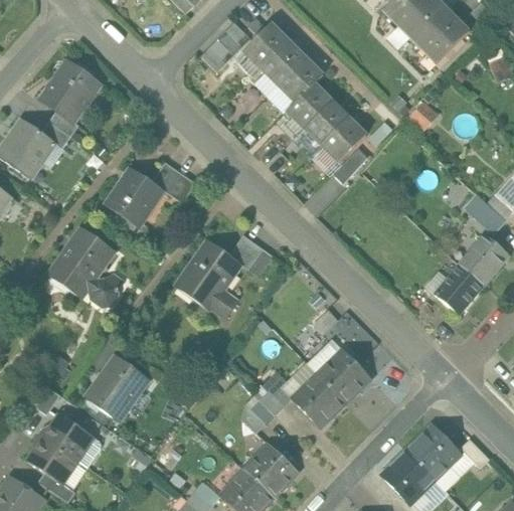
[(193,4),(189,0),(172,0),(185,13),(193,4)]
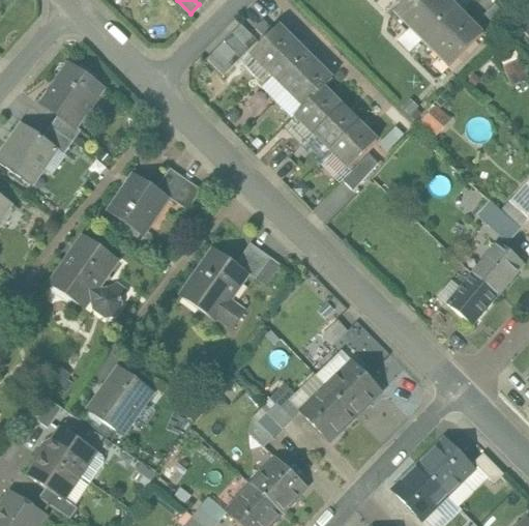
[(404,0),(403,1),(393,10),(448,65),(483,30),(453,0),(404,0)]
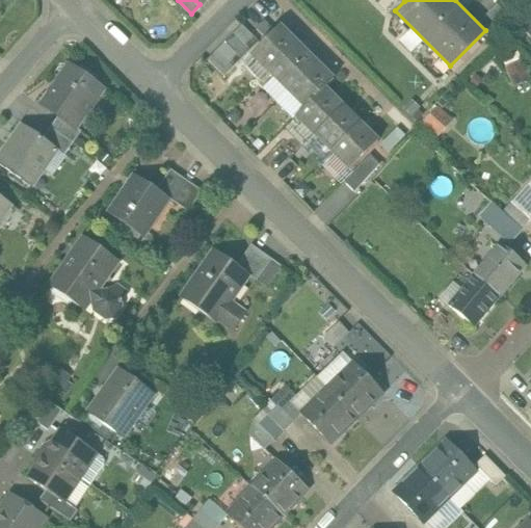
[(242,22),(226,40),(241,55),(258,37),(242,22)]
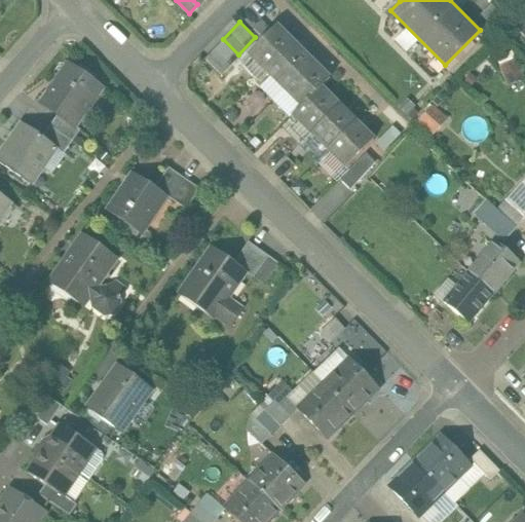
[(275,23),(249,50),(266,68),(294,40),(275,23)]
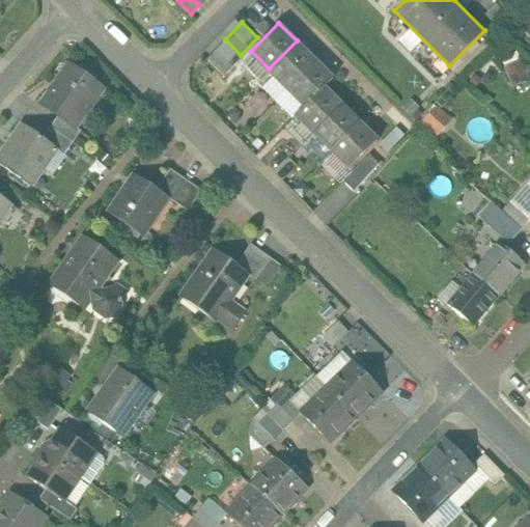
[(241,55),(225,39),(216,49),(231,64),(241,55)]
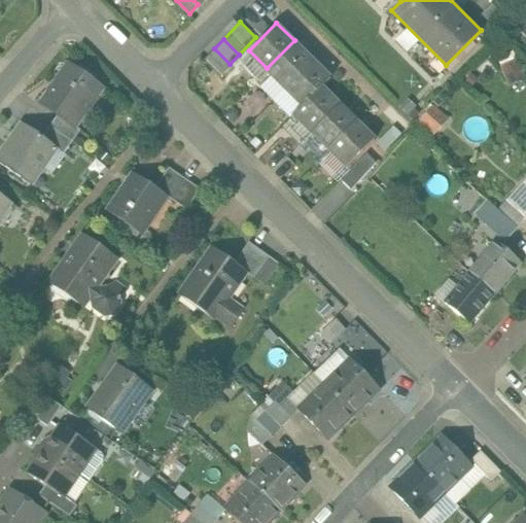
[(294,40),(267,68),(284,85),(312,58),(294,40)]
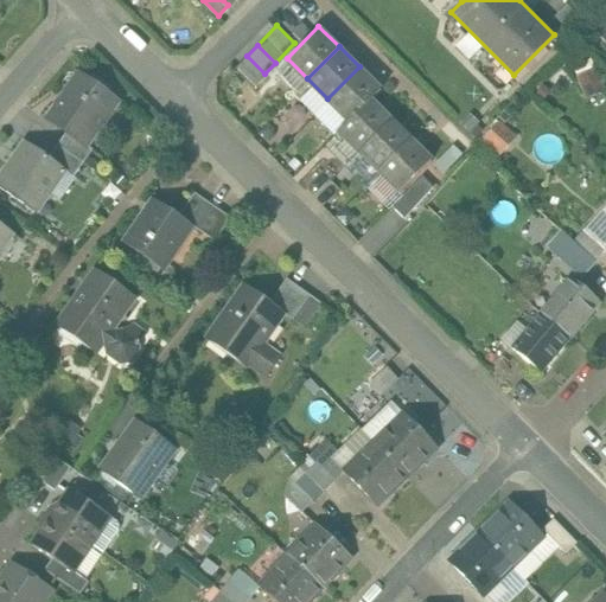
[(247,56),(237,65),(255,83),(265,74),(247,56)]
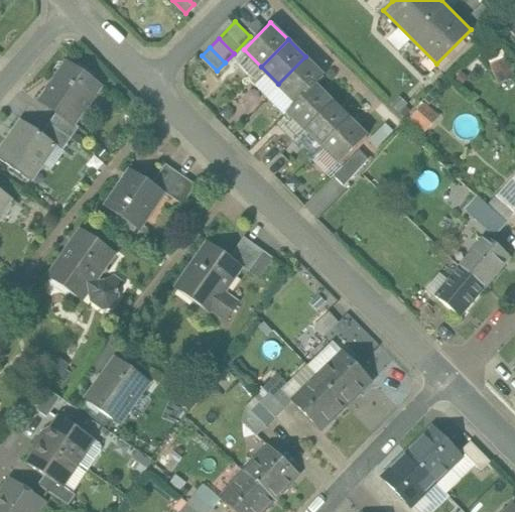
[(305,56),(278,84),(295,101),(314,83),(323,74),(305,56)]
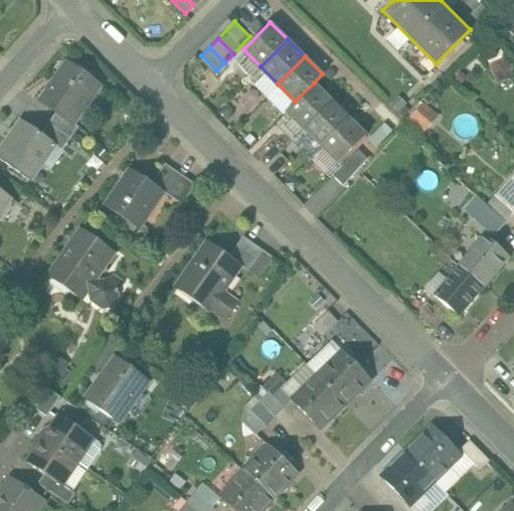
[(99,81),(66,58),(39,98),(55,110),(71,121),(72,119),(81,106),(78,104),(95,82),(97,83),(99,81)]
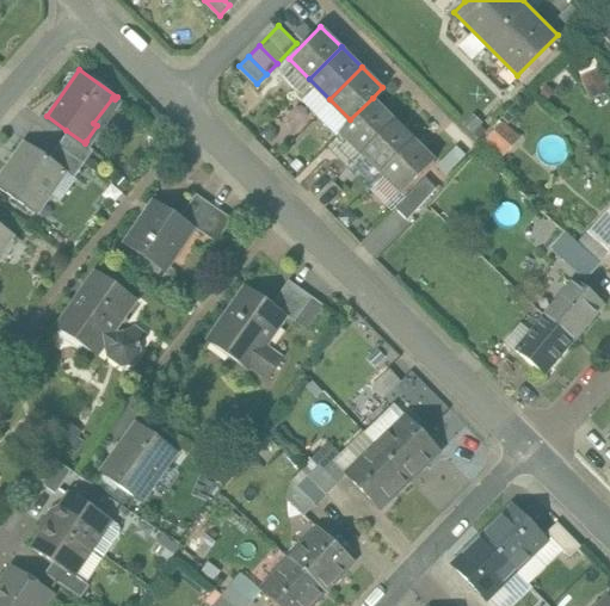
[(393,118),(373,98),(350,119),(340,130),(361,150),(393,118)]
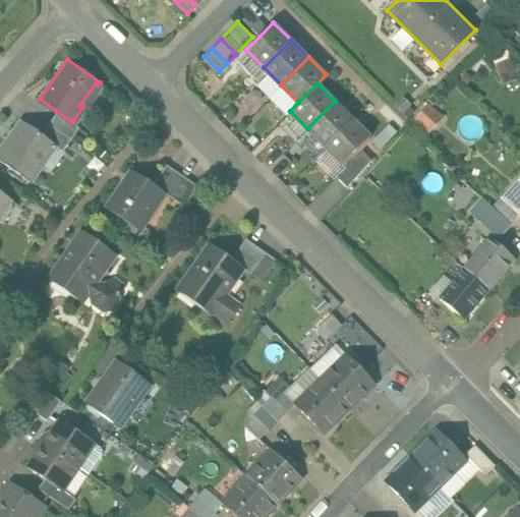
[(335,101),(307,128),(325,146),(352,117),(335,101)]
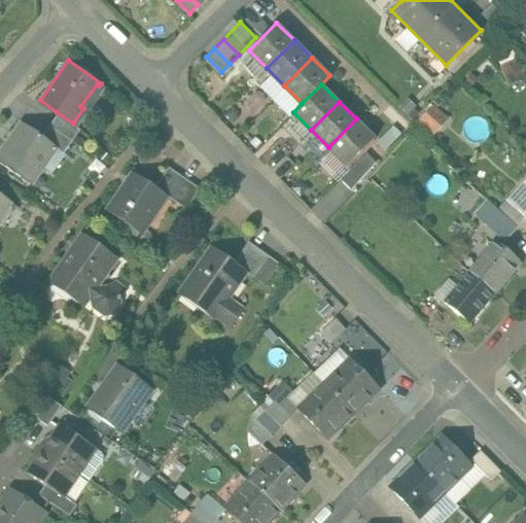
[(73,124),(57,112),(49,123),(70,138),(79,126),(74,121),(73,124)]
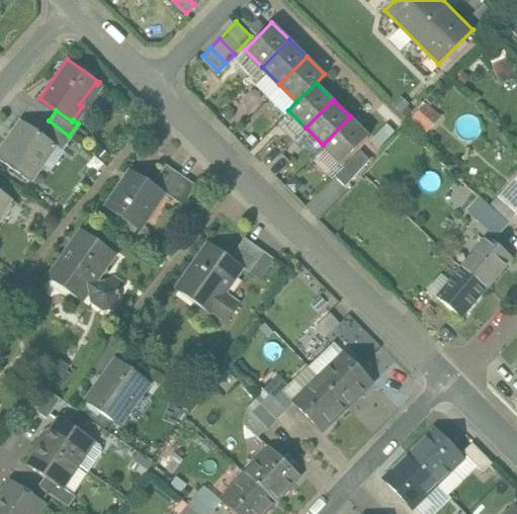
[(350,116),(323,145),(340,162),(367,135),(350,116)]
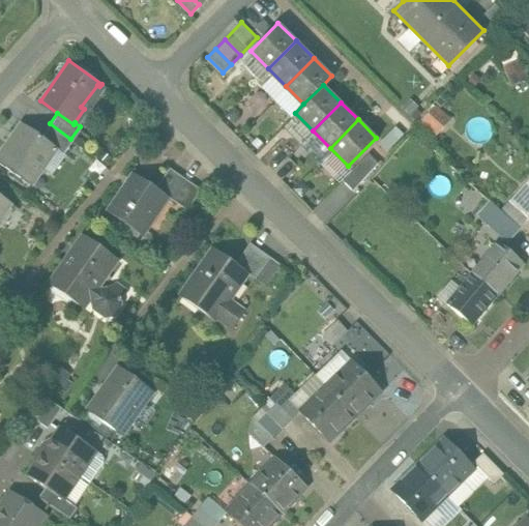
[(41,136),(21,121),(0,151),(0,159),(30,181),(31,179),(27,176),(33,166),(36,168),(53,144),(41,136)]
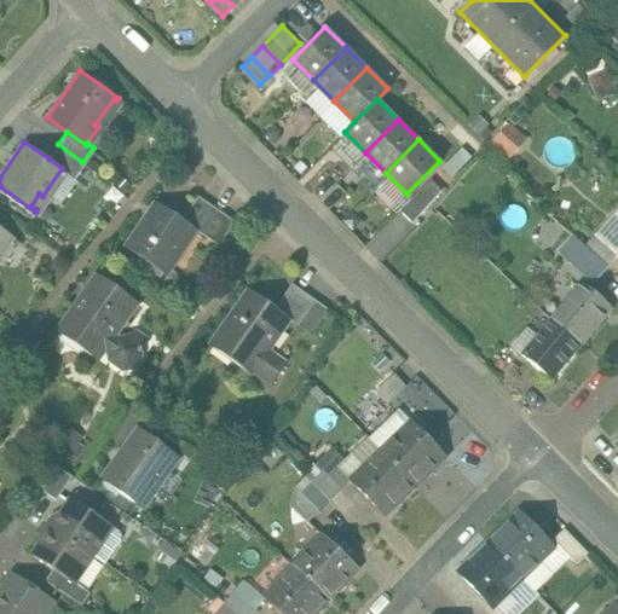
[(82,162),(58,144),(48,158),(62,168),(73,177),(82,162)]
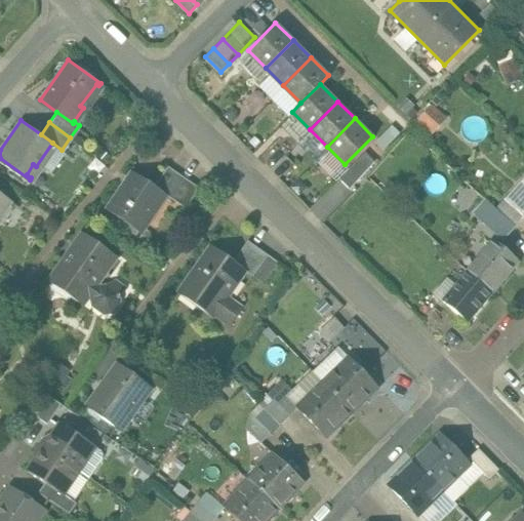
[(365,150),(338,175),(349,187),(374,159),(365,150)]
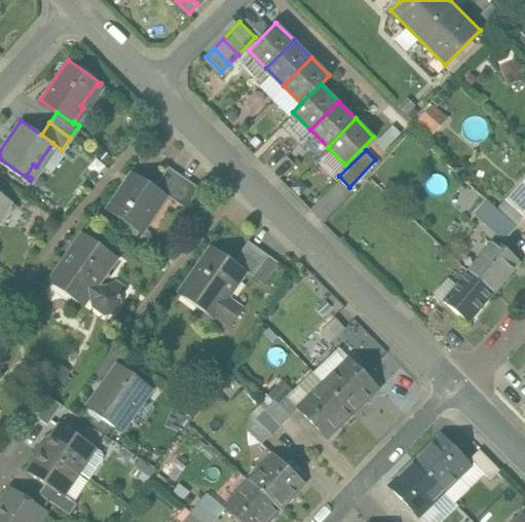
[(169,164),(154,185),(164,192),(179,172),(169,164)]
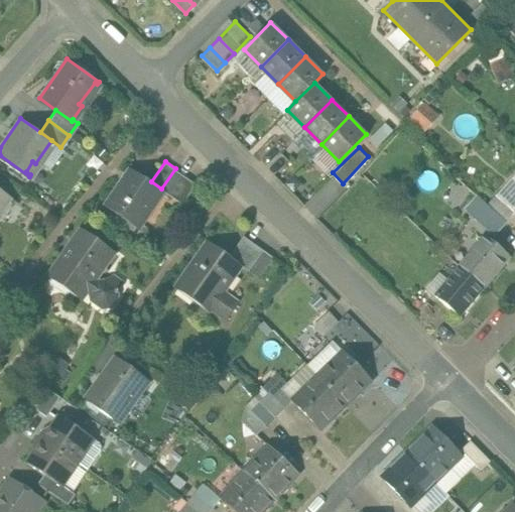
[(130,166),(104,204),(137,227),(163,189),(161,188),(151,181),(130,166)]
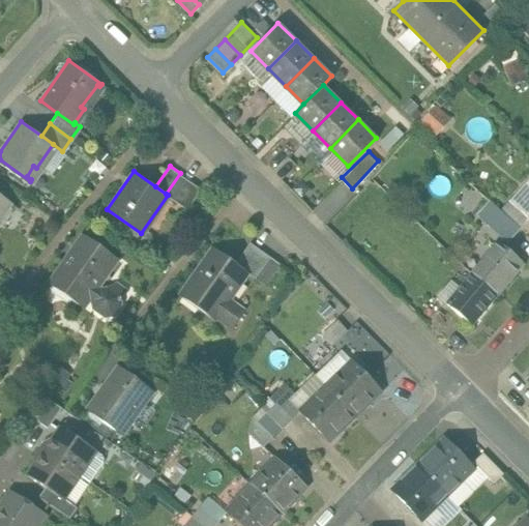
[(180,173),(166,194),(168,195),(176,201),(190,180),(180,173)]
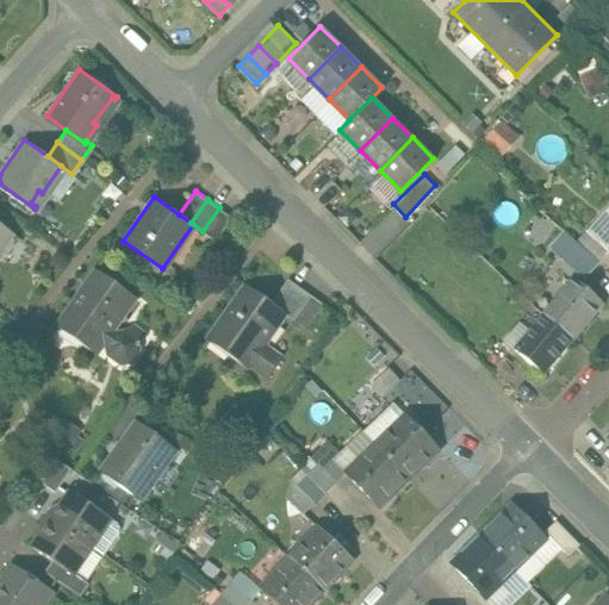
[(219,207),(203,231),(215,238),(231,216),(219,207)]
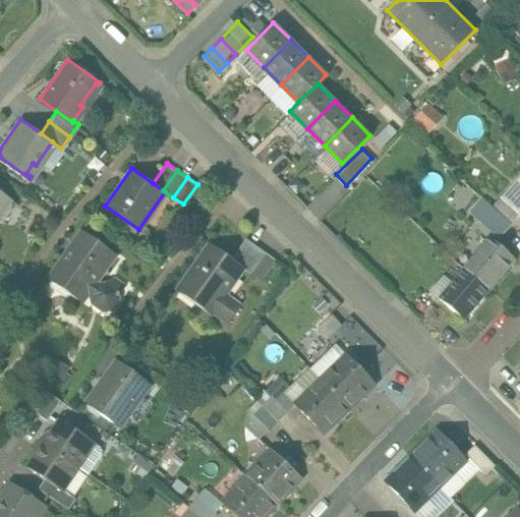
[(519,210),(503,193),(493,205),(511,222),(519,211),(519,210)]
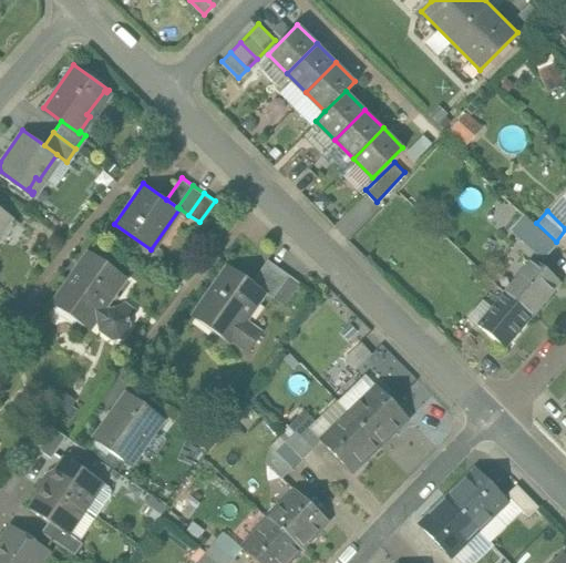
[(556,242),(536,223),(524,235),(544,254),(556,242)]
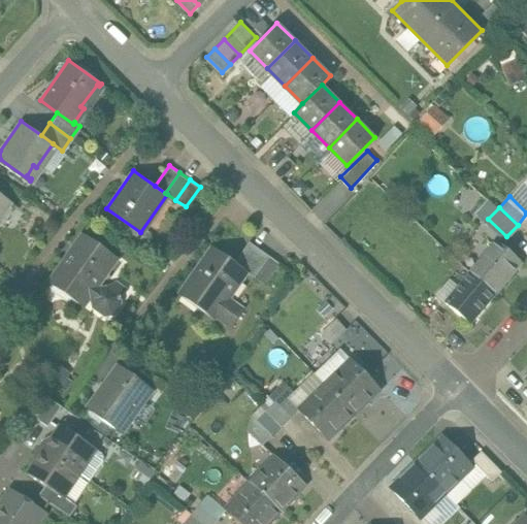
[(117,256),(83,232),(53,274),(74,290),(76,288),(88,296),(89,294),(93,297),(92,297),(94,304),(104,313),(111,310),(120,300),(119,293),(124,285),(114,279),(109,287),(107,285),(100,286),(99,287),(96,285),(117,256)]
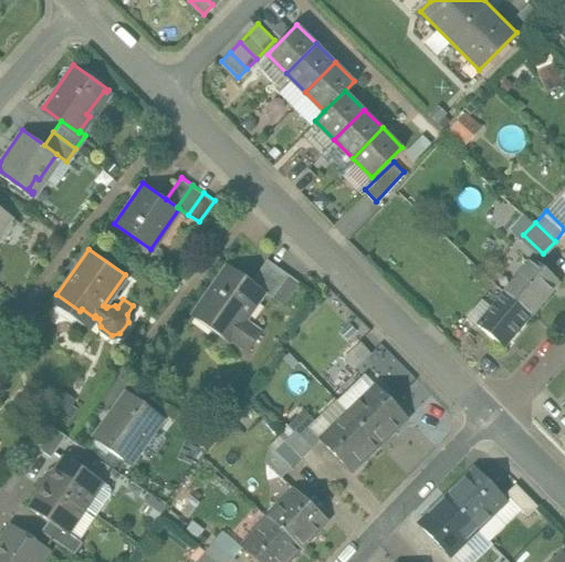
[(265,257),(250,280),(261,288),(278,266),(265,257)]
